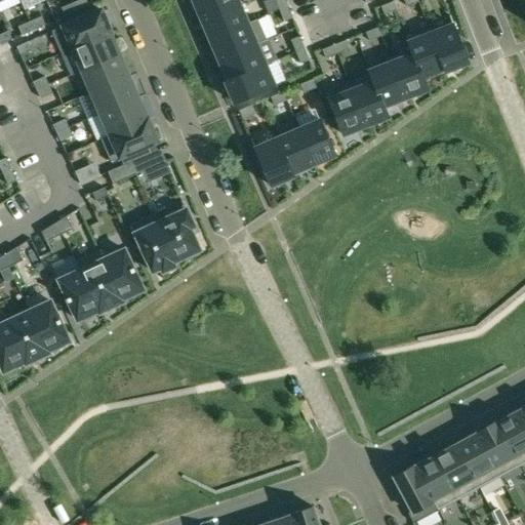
[(85,0),(79,0),(73,3),(77,11),(88,6),(85,0)]
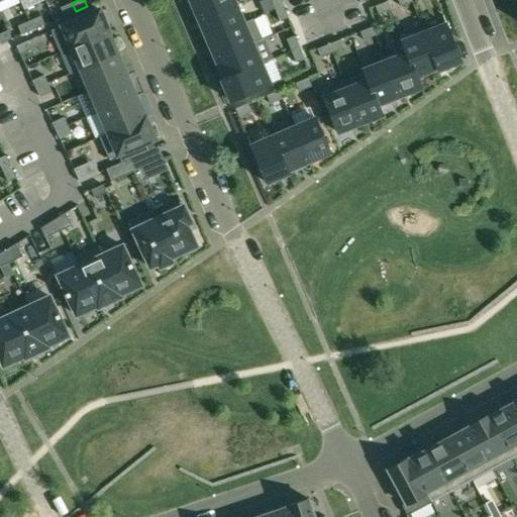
[(190,0),(198,18),(234,2),(233,0),(190,0)]
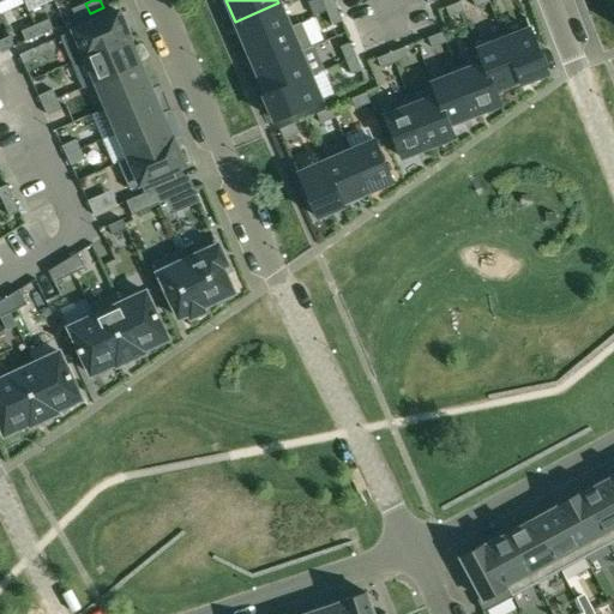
[(321,0),(326,11),(337,7),(333,0),(321,0)]
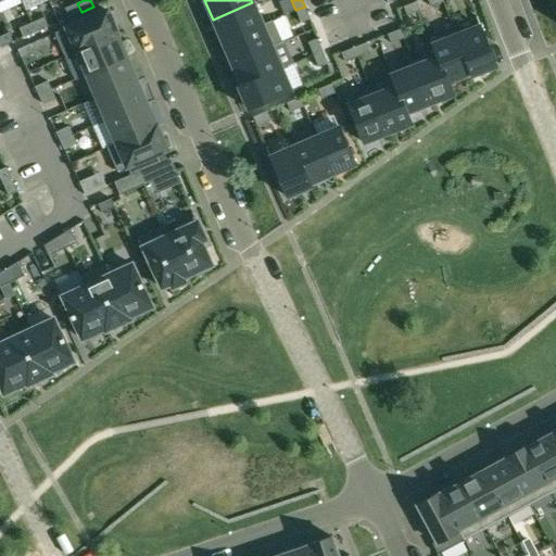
[(403,7),(407,15),(419,10),(416,1),(403,7)]
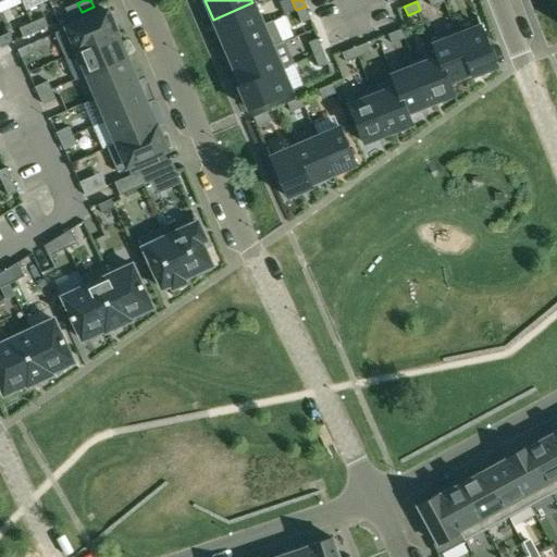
[(252,2),(213,20),(223,41),(262,25),(252,2)]
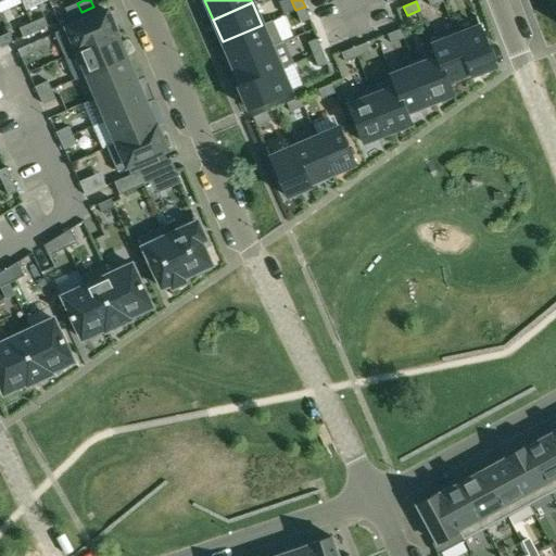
[(81,12),(77,3),(65,9),(68,17),(81,12)]
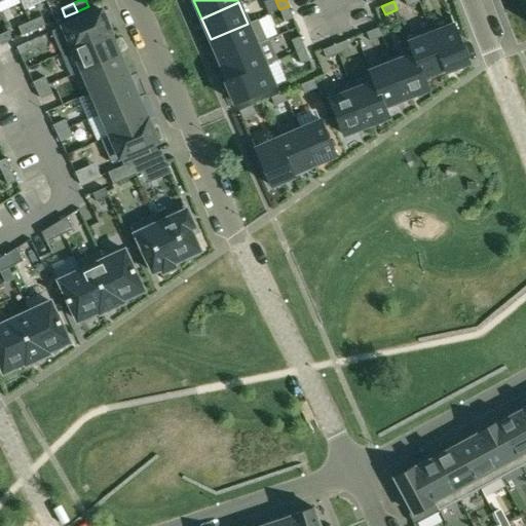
[(289,6),(279,9),(285,22),(293,17),(289,6)]
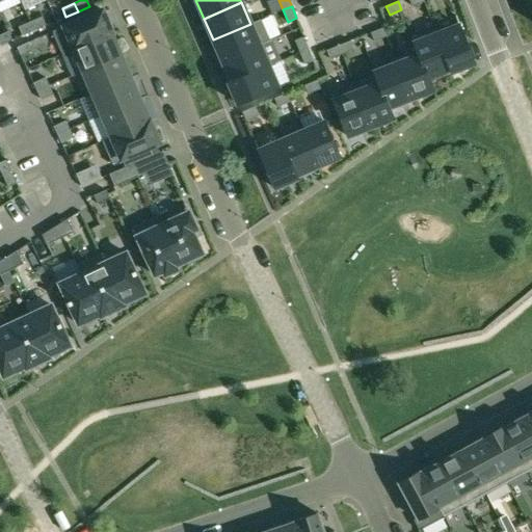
[(64,27),(52,31),(62,54),(74,50),(112,33),(111,30),(109,25),(103,10),(64,27)]
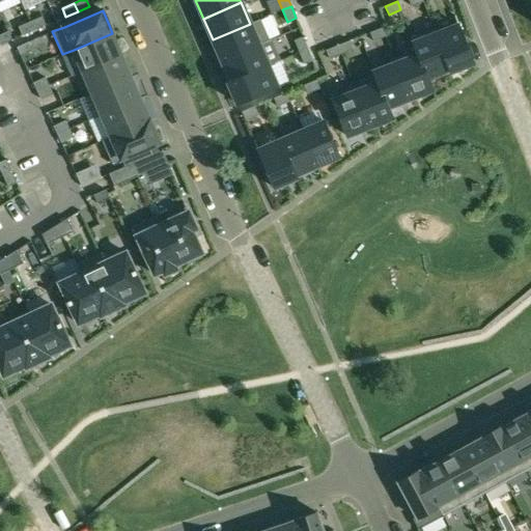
[(42,17),(30,22),(34,30),(46,25),(42,17)]
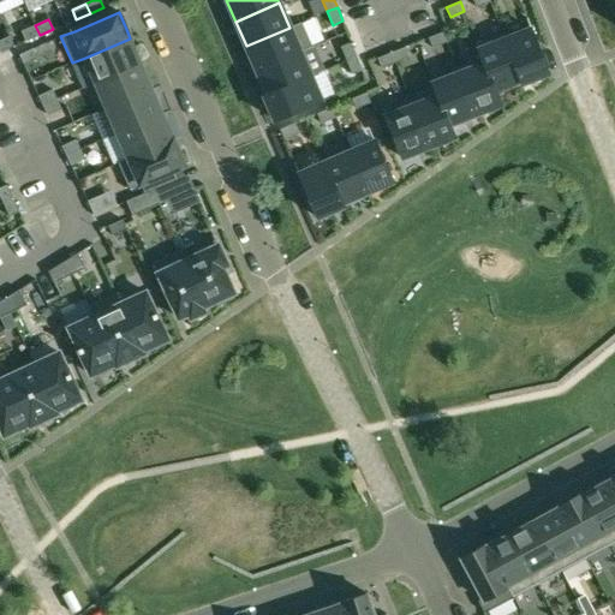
[(290,28),(246,46),(257,71),(300,52),(312,47),(302,22),(290,28)]
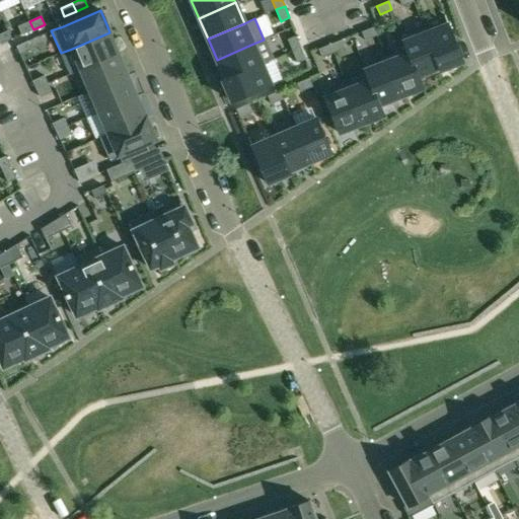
[(21,34),(33,29),(29,21),(18,26),(21,34)]
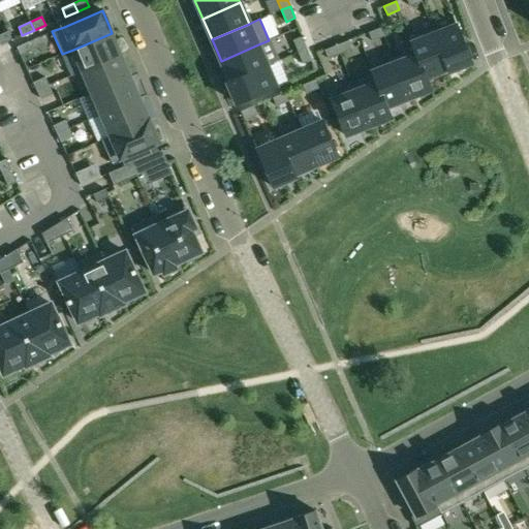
[(435,34),(434,29),(433,29),(449,71),(472,63),(458,25),(435,34)]
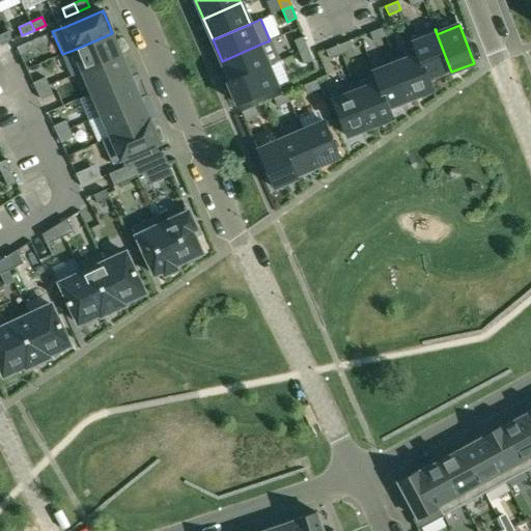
[(370,33),(373,42),(386,36),(383,28),(370,33)]
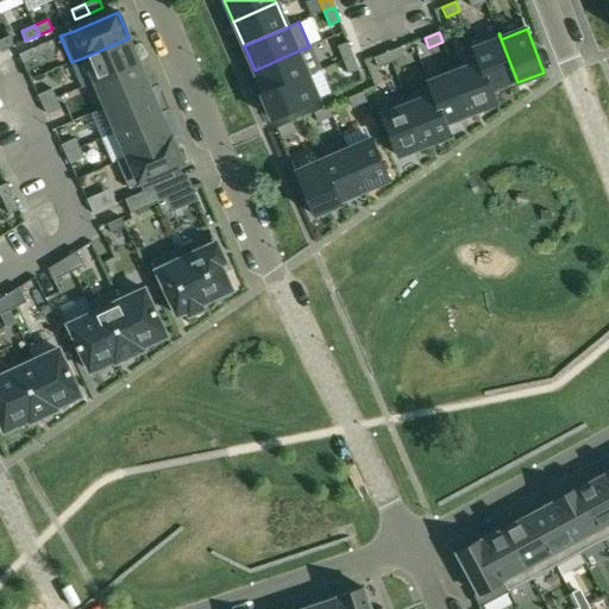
[(498,33),(472,44),(496,104),(491,89),(515,81),(516,83),(518,82),(498,33)]
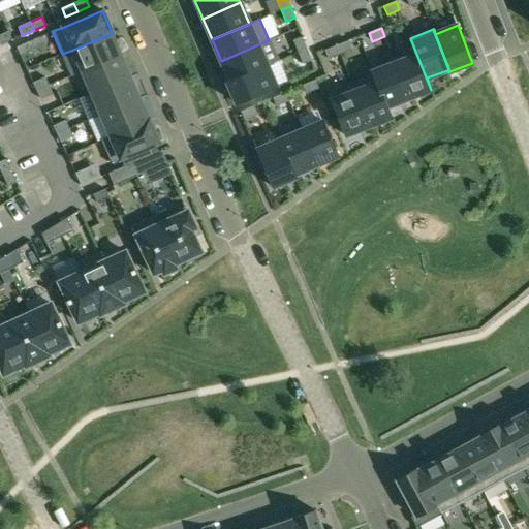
[(8,31),(0,34),(0,44),(11,39),(8,31)]
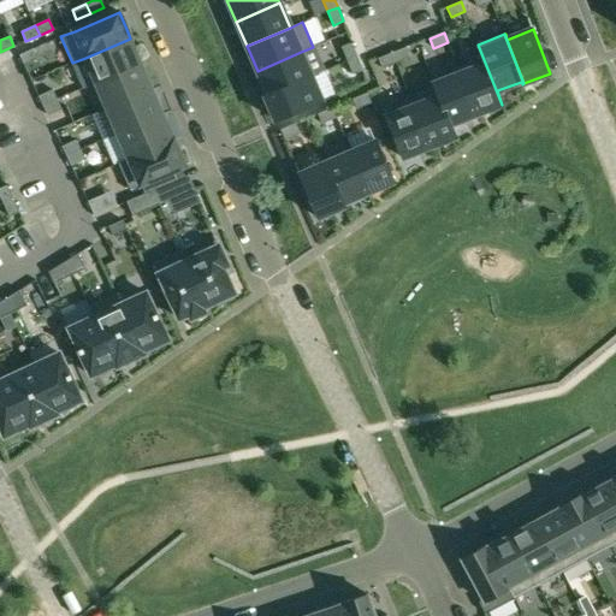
[(86,58),(72,63),(83,89),(96,83),(140,64),(132,48),(134,48),(130,41),(130,42),(129,40),(130,39),(86,58)]
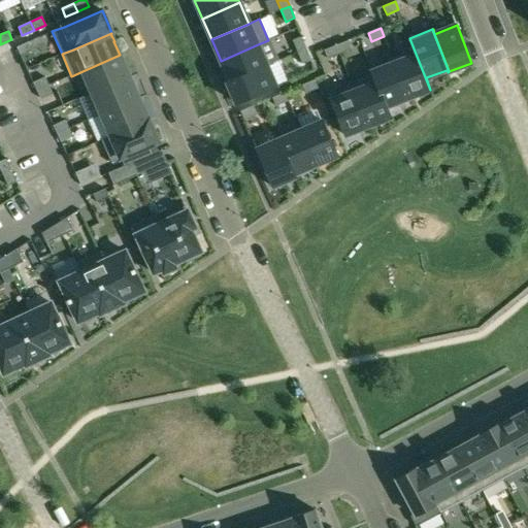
[(293,40),(297,53),(306,48),(301,37),(293,40)]
